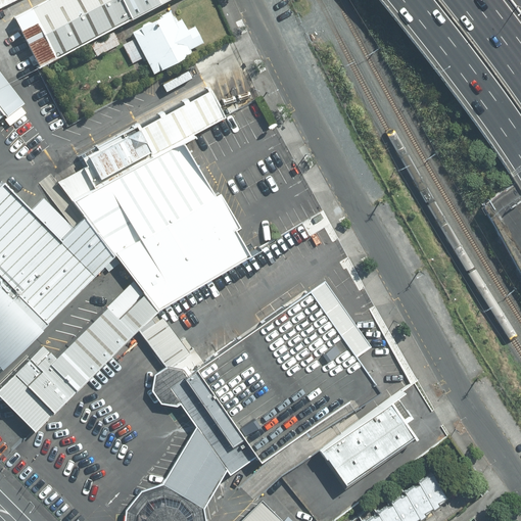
[(51,0),(13,18),(38,67),(173,0),(51,0)]
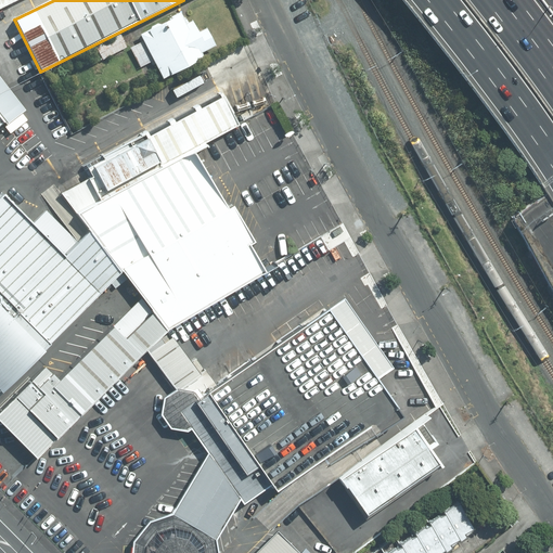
[(205,62),(180,12),(139,33),(164,81),(205,62)]
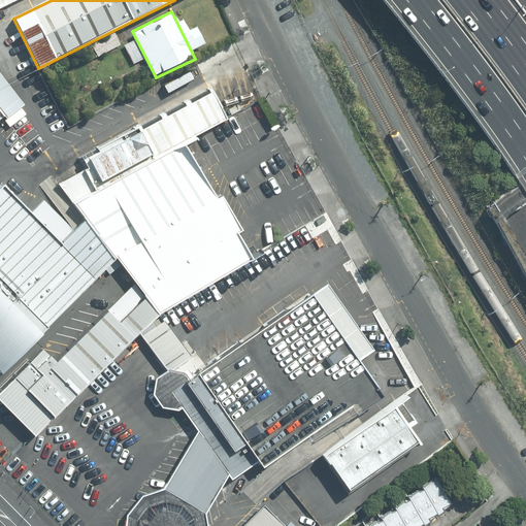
[(0,109),(4,116),(7,120),(25,105),(0,72),(0,109)]
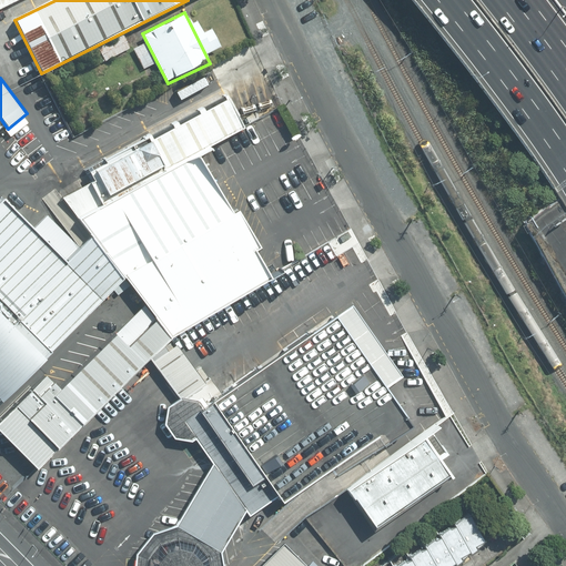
[(244,129),(226,95),(107,161),(108,164),(91,173),(95,182),(63,199),(79,219),(198,155),(200,159),(213,151),(211,148),(244,129)]
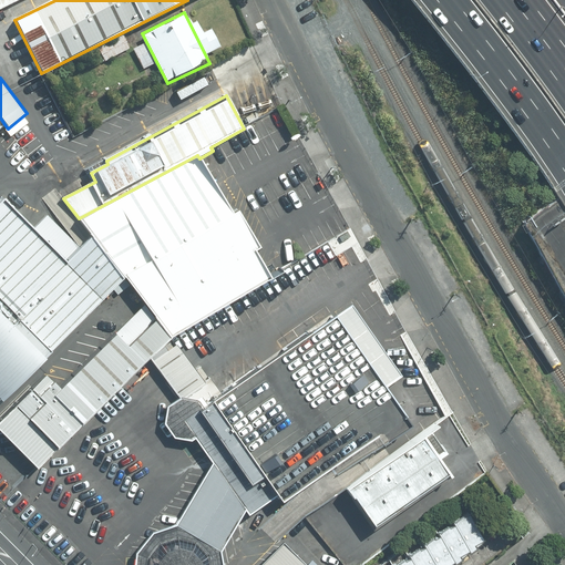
[(171,337),(270,277),(255,250),(259,248),(238,212),(233,215),(199,158),(197,155),(79,218),(91,235),(124,276),(157,317),(171,337)]
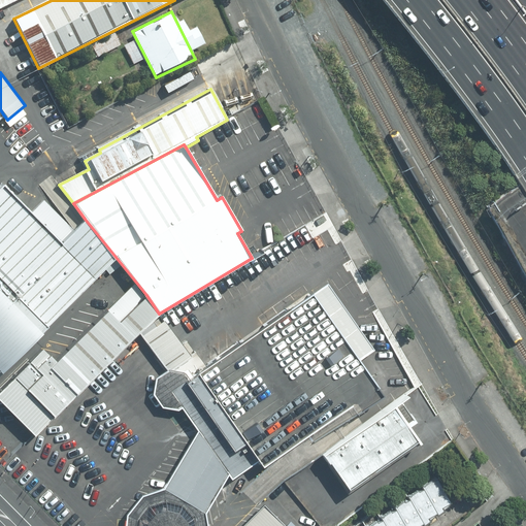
[(0,373),(116,257),(85,219),(64,237),(38,210),(42,206),(36,199),(26,208),(9,190),(0,198),(0,373)]
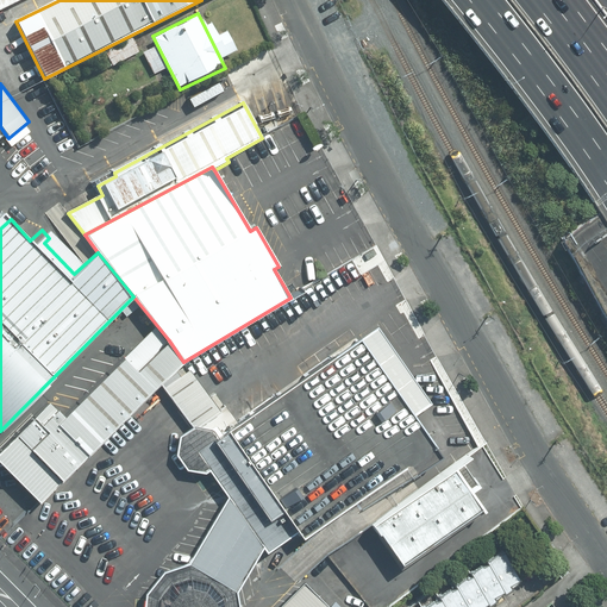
[(227,498),(189,564),(236,592),(263,548),(267,554),(299,532),(304,539),(405,468),(411,477),(440,455),(360,337),(227,429),(230,431),(218,438),(214,430),(195,427),(180,438),(175,457),(187,473),(206,475),(208,471),(227,498)]
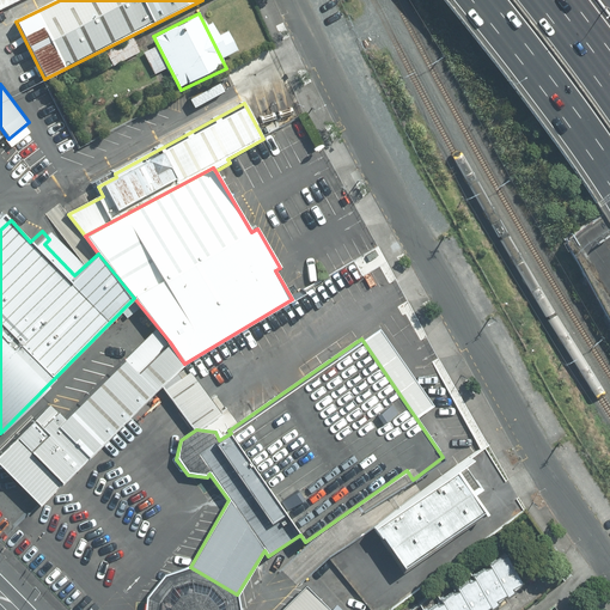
[(0,467),(42,508),(184,364),(170,342),(139,373),(126,360),(66,420),(60,413),(58,414),(50,406),(37,421),(35,419),(0,453),(0,467)]
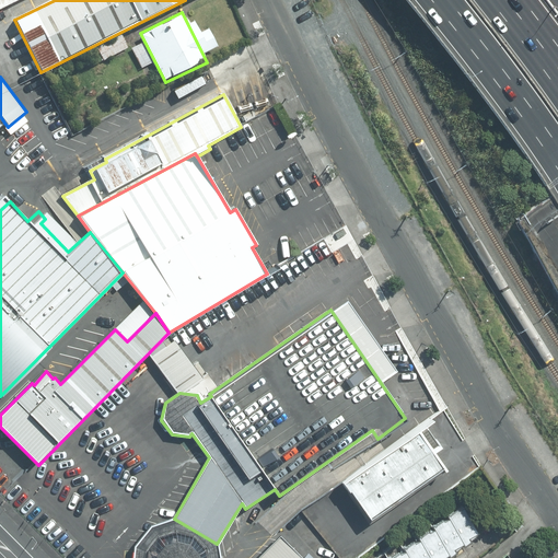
[(199,378),(173,339),(150,356),(176,394),(199,378)]
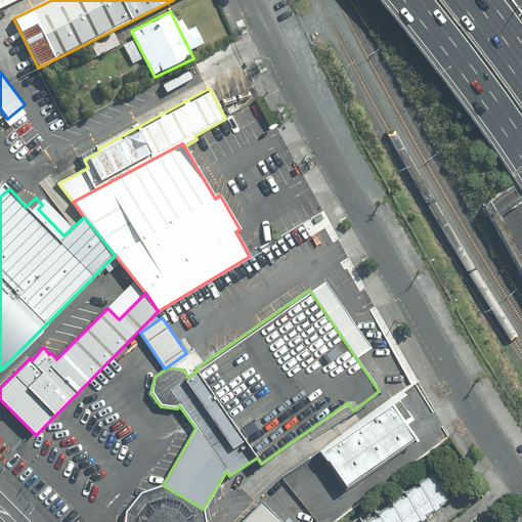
[(415,436),(390,402),(319,452),(344,486),(415,436)]
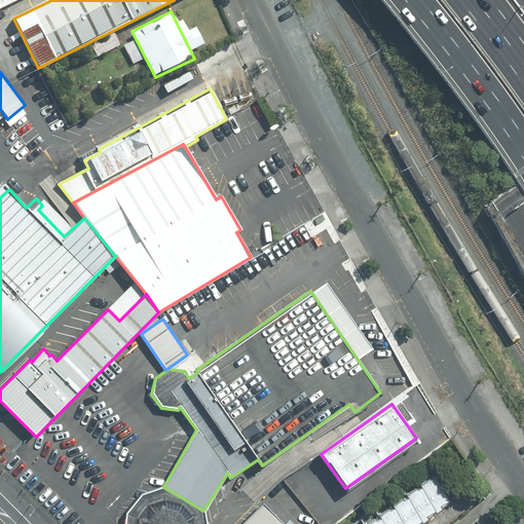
[(434,508),(448,497),(436,471),(421,481),(434,508)]
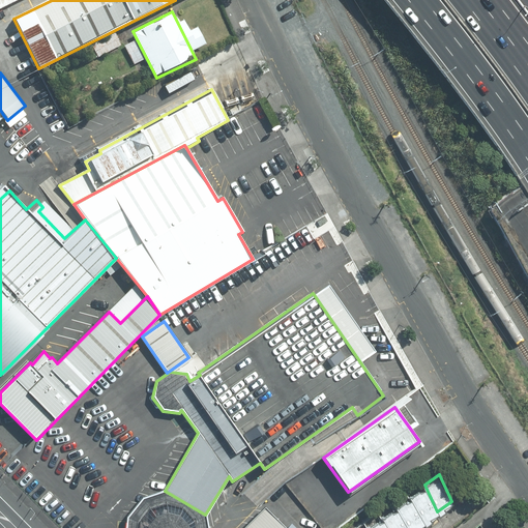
[(423,522),(437,511),(424,485),(411,495),(423,522)]
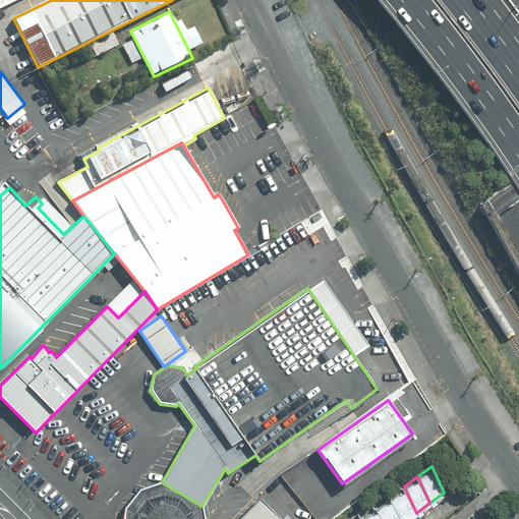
[(139,489),(124,508),(122,518),(205,518),(202,506),(162,482),(139,489)]
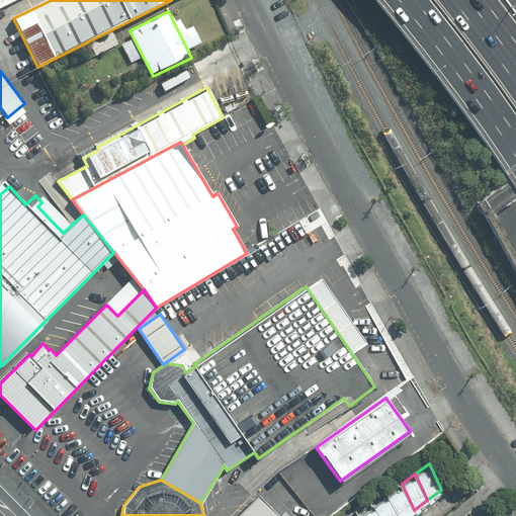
[(406,515),(414,510),(402,484),(388,494),(398,515),(406,515)]
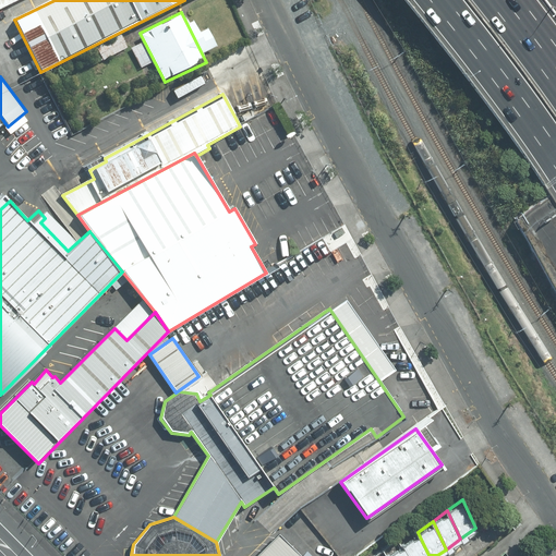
[(428,555),(418,532),(403,543),(409,555),(428,555)]
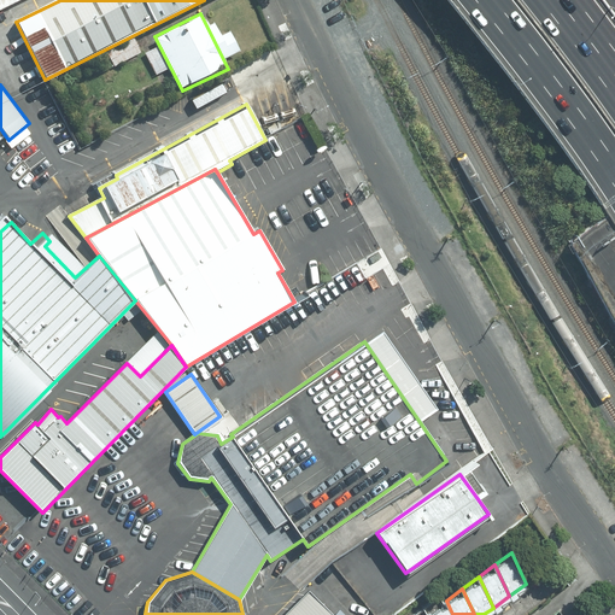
[(337,614),(312,590),(287,614),(337,614)]
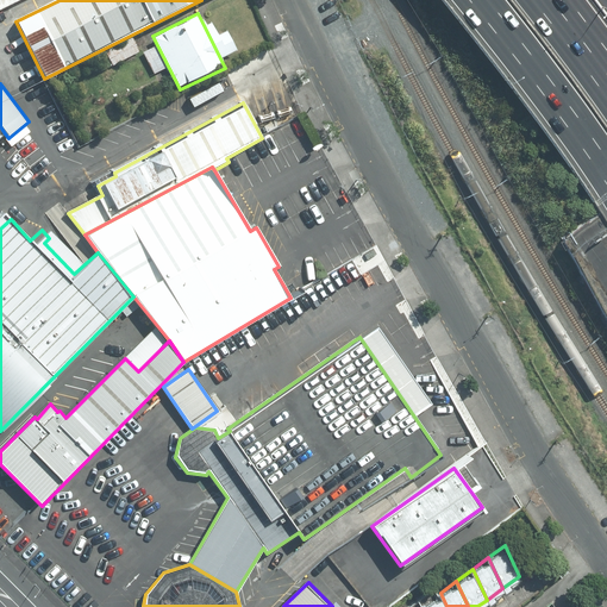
[(446,606),(440,593),(424,605),(424,606),(446,606)]
